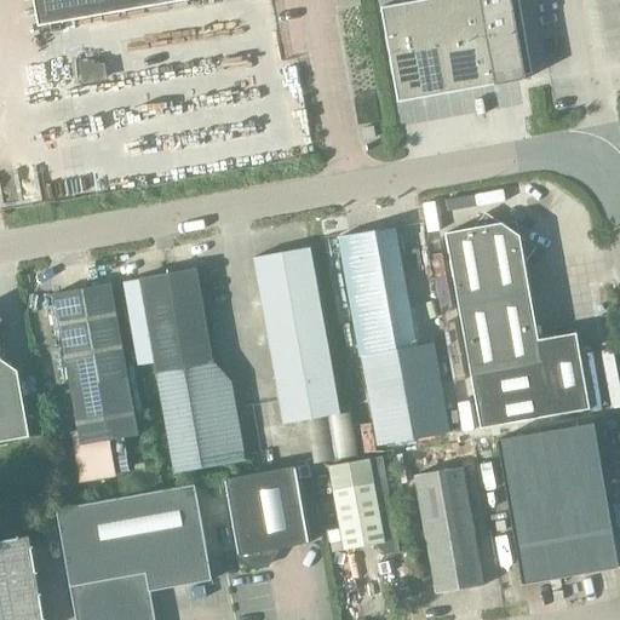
[(33,0),(39,28),(193,0),(33,0)]
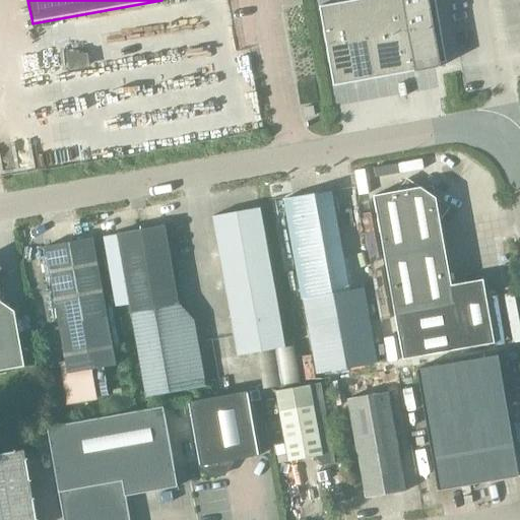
[(429,0),(353,0),(320,6),(334,86),(442,67),(429,0)]
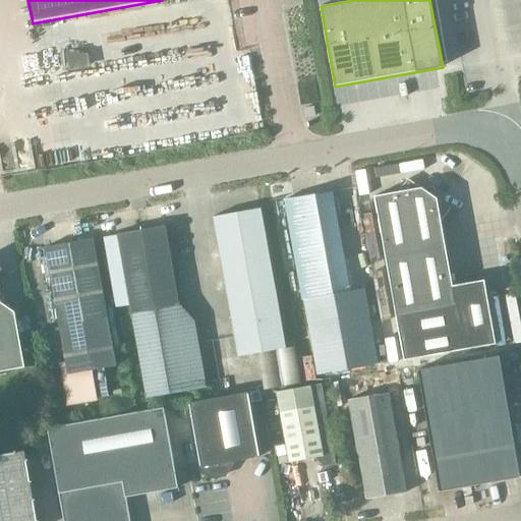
[(453,287),(441,222),(450,209),(408,180),(399,192),(374,196),(404,361),(496,345),(484,281),(453,287)]
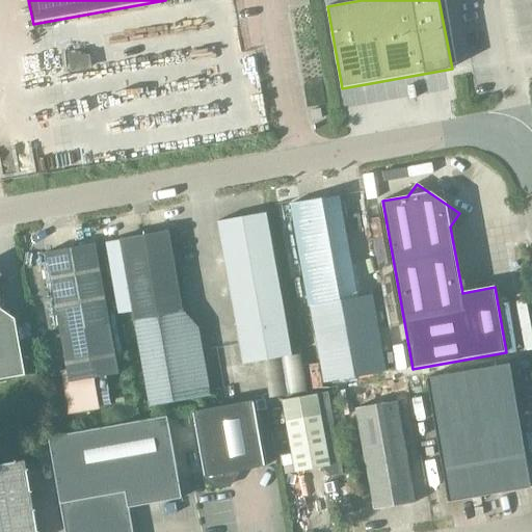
[(309,308),(358,298),(340,196),(291,205),(309,308)]
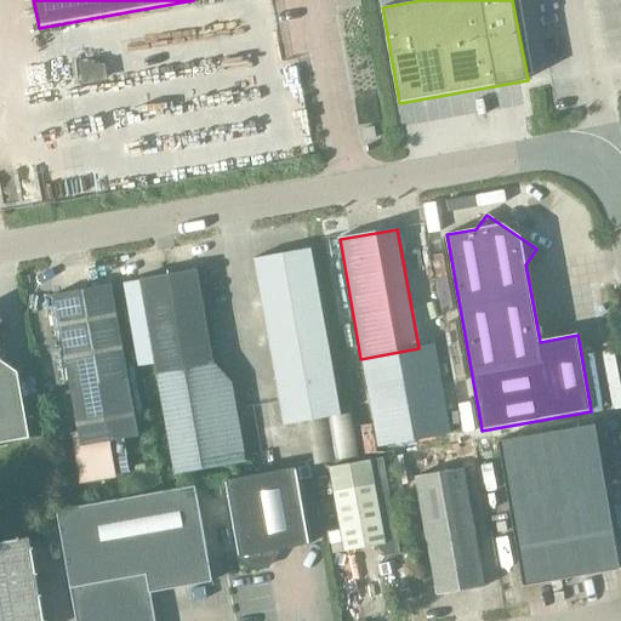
[(284,426),(341,416),(312,249),(254,260),(284,426)]
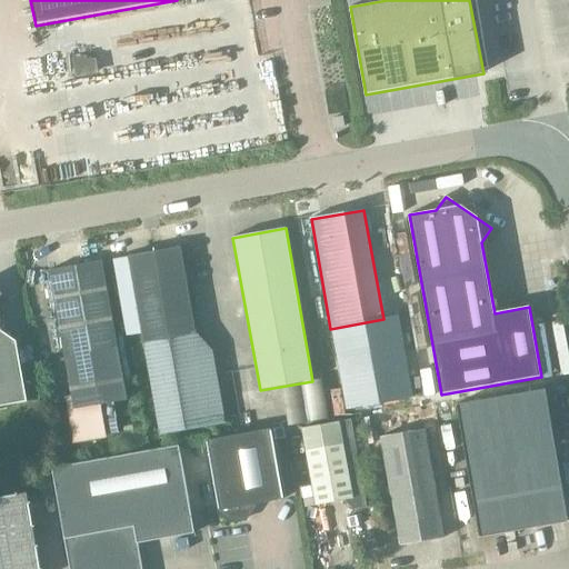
[(196,333),(180,247),(128,257),(160,436),(226,425),(213,352),(197,333),(196,333)]
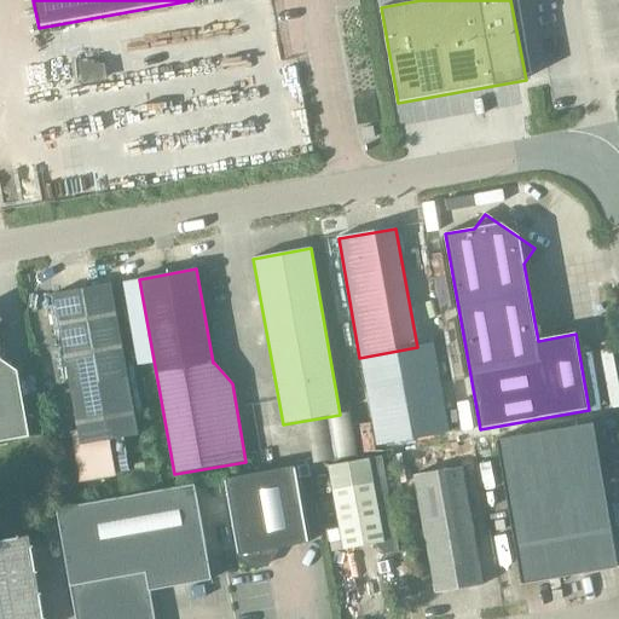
[(80,484),(116,478),(115,475),(129,472),(125,439),(138,435),(111,284),(55,294),(79,432),(71,434),(80,484)]
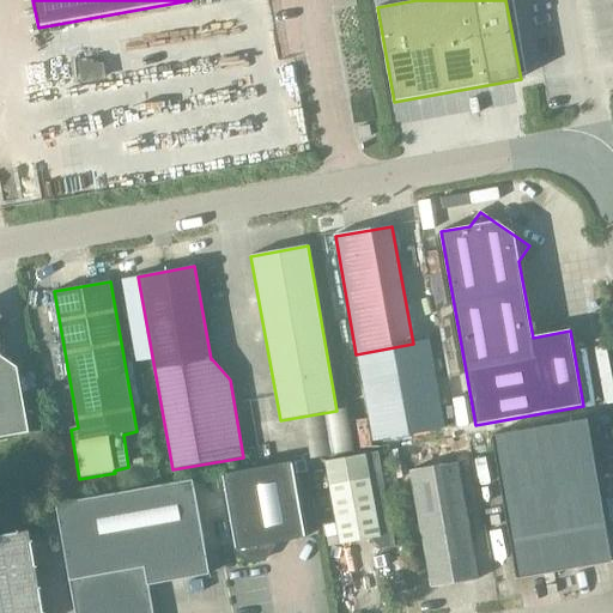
[(0,438),(30,434),(18,368),(1,357),(0,350),(0,321),(2,317),(0,315),(0,438)]
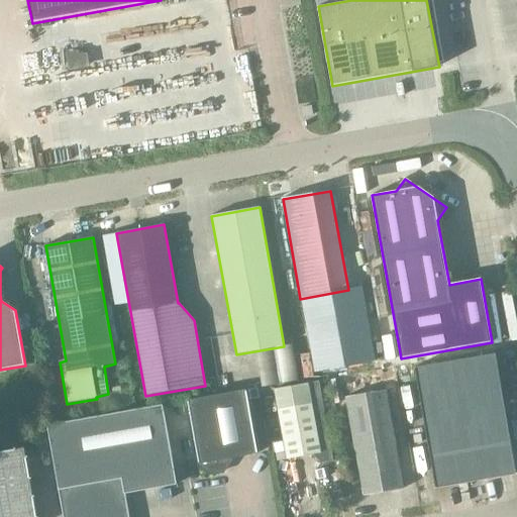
[(338,297),(323,299),(328,328),(343,325),(338,297)]
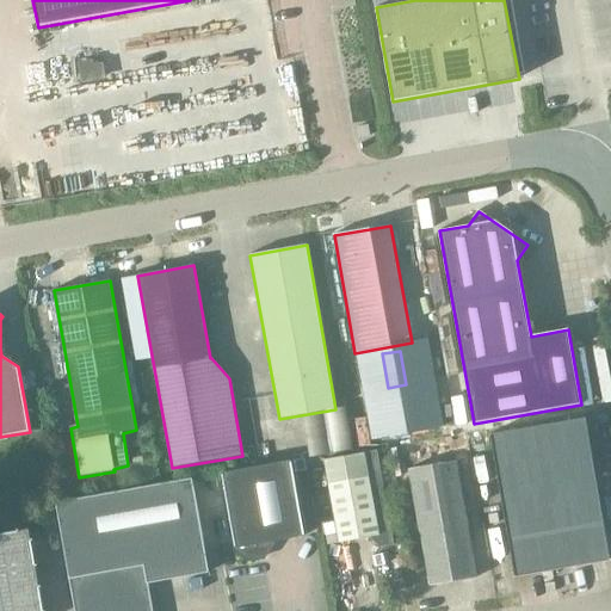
[(610,560),(586,418),(538,426),(563,569),(610,560)]
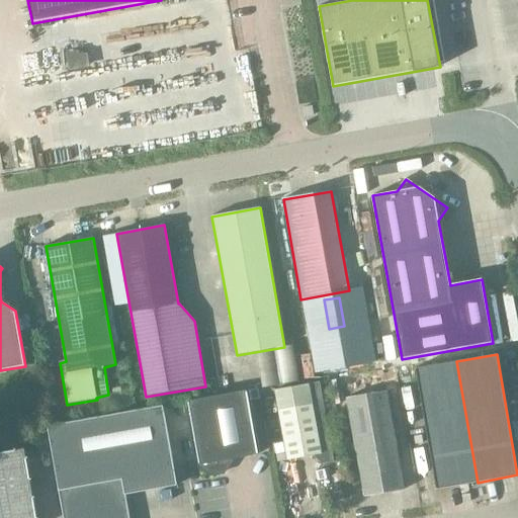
[(477,483),(455,362),(416,369),(436,490),(477,483)]
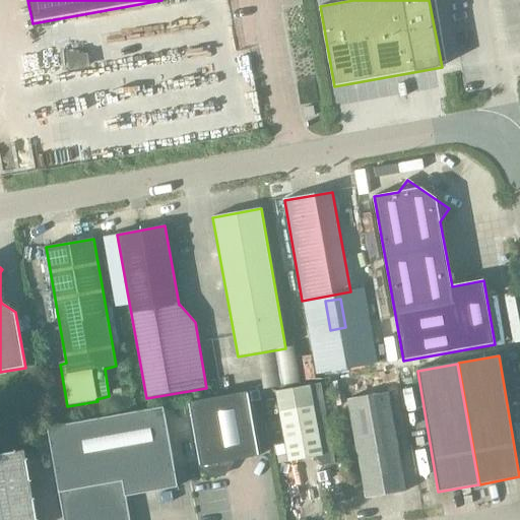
[(276,392),(289,462),(314,458),(324,466),(335,464),(322,385),(276,392)]
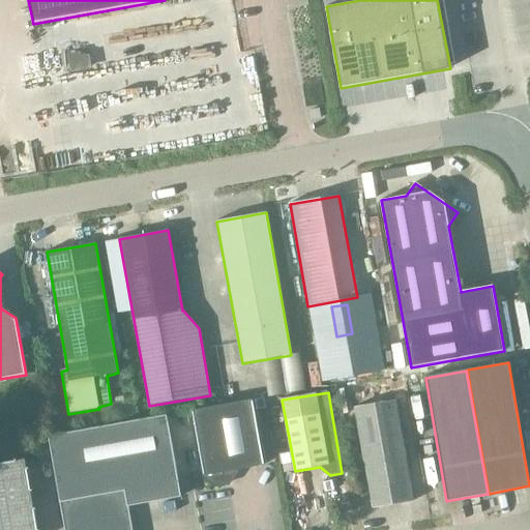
[(133,396),(115,399),(119,419),(136,417),(133,396)]
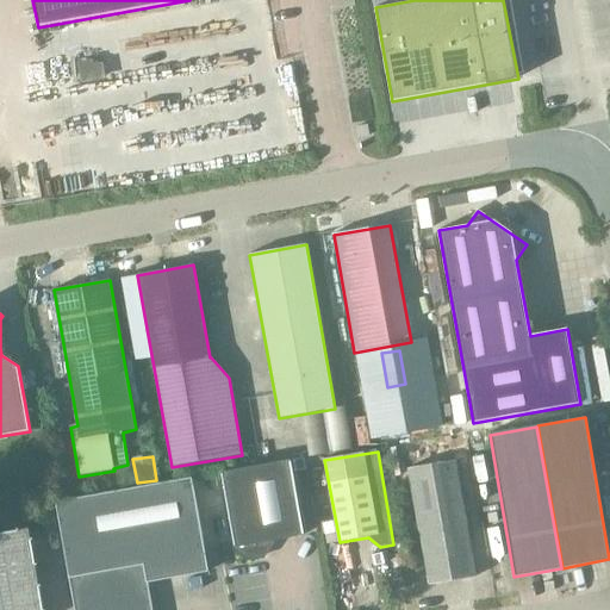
[(304,459),(292,460),(294,472),(306,470),(304,459)]
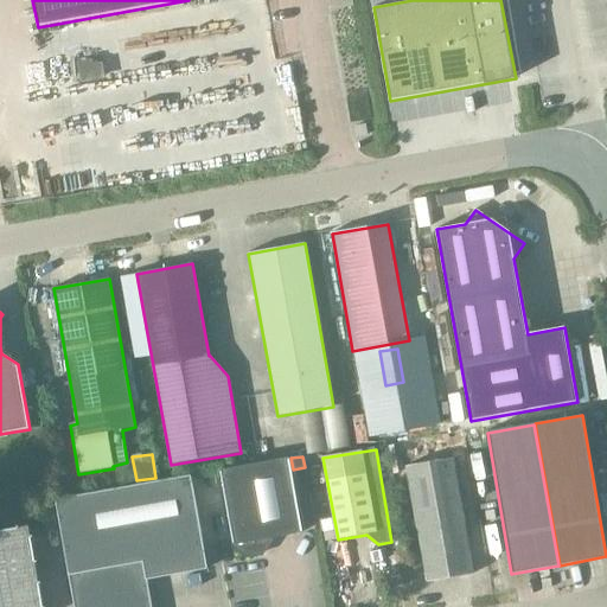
[(247,557),(262,555),(272,542),(272,538),(302,534),(289,459),(221,471),(235,548),(247,557)]
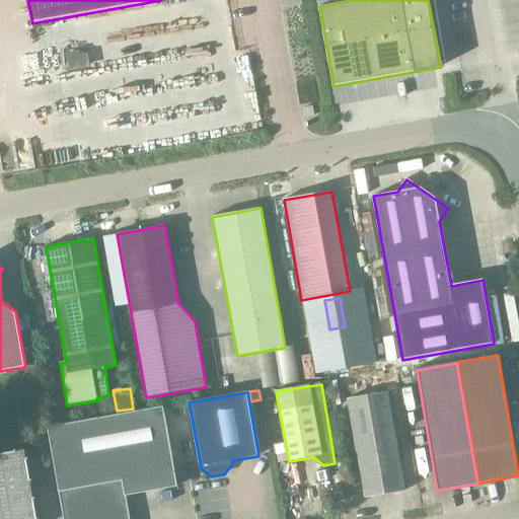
[(365,499),(405,492),(387,392),(348,399),(365,499)]
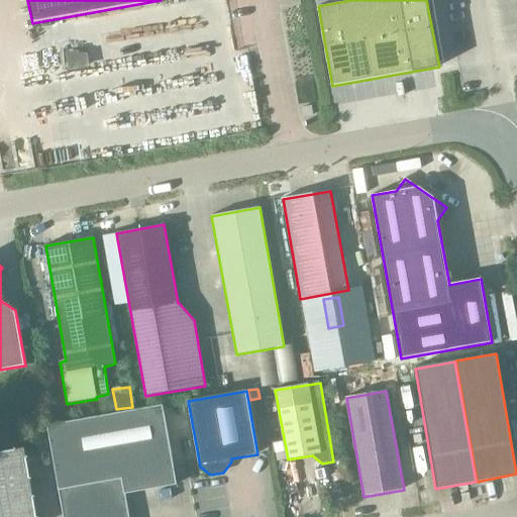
[(64,516),(129,516),(125,494),(177,485),(163,405),(47,426),(64,516)]
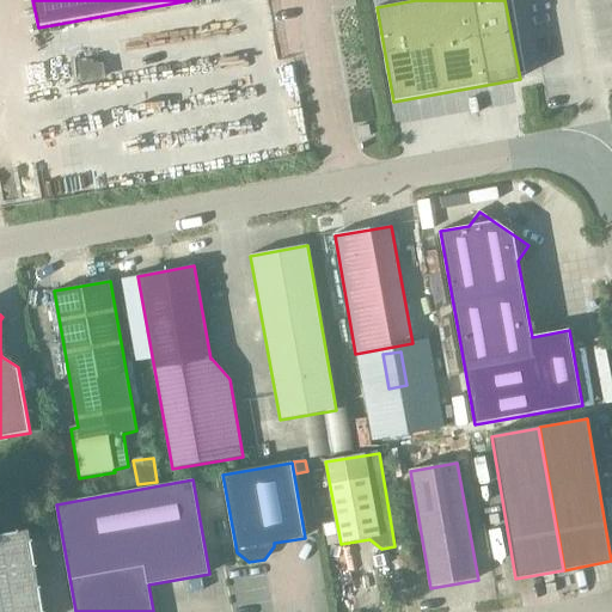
[(0,611),(43,611),(30,531),(0,534),(0,611)]
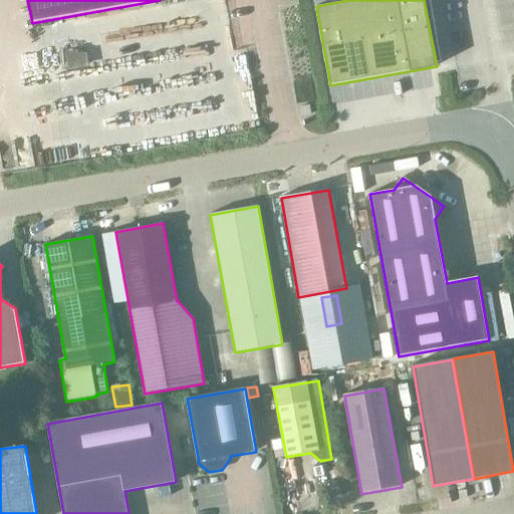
[(332,497),(335,496),(345,495),(342,480),(329,482),(332,497)]
